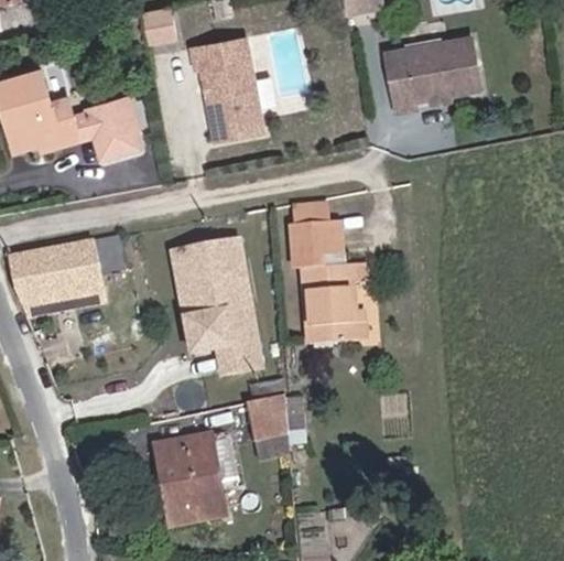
[(234,10),(231,0),(215,0),(217,13),(234,10)]
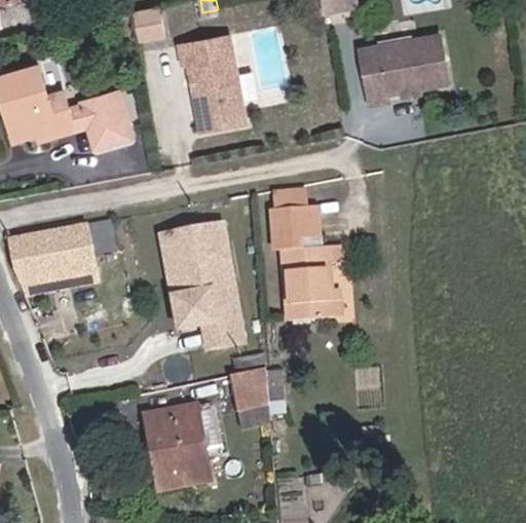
[(347,10),(345,0),(324,0),(326,13),(347,10)]
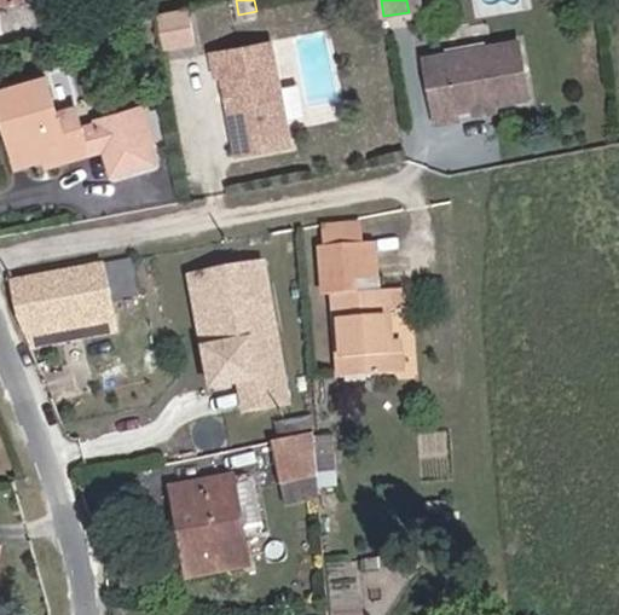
[(421,10),(420,0),(406,0),(409,12),(421,10)]
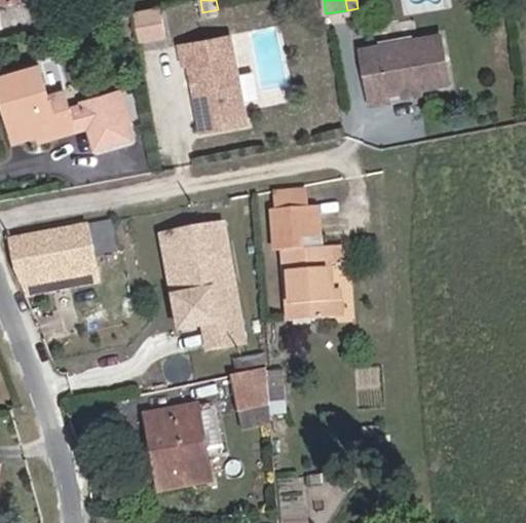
[(161,5),(136,9),(141,39),(166,35),(161,5)]
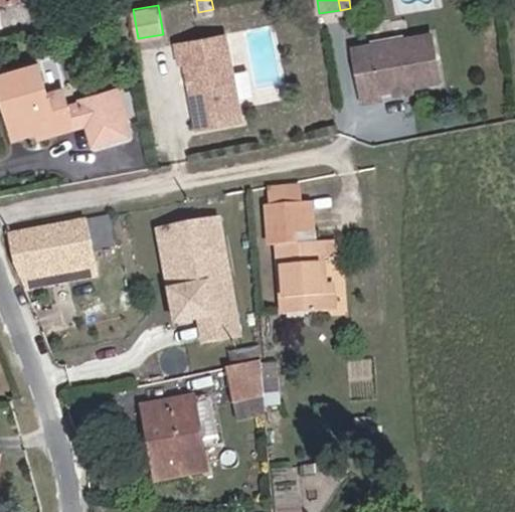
[(239,118),(226,33),(175,41),(178,60),(184,59),(186,72),(191,75),(192,80),(188,84),(194,125),(239,118)]
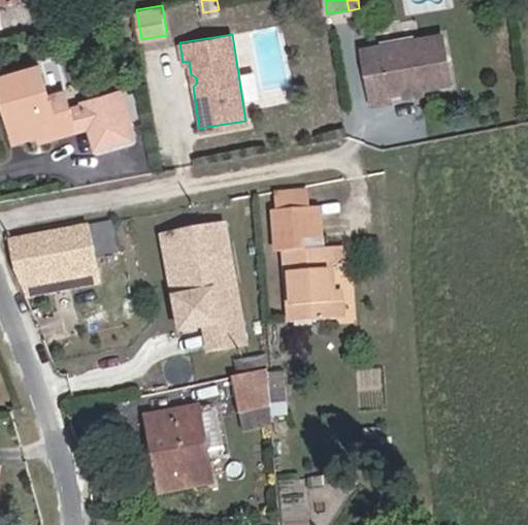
[(446,45),(366,59),(373,102),(392,99),(390,92),(406,89),(410,84),(417,83),(421,86),(452,81),(446,45)]
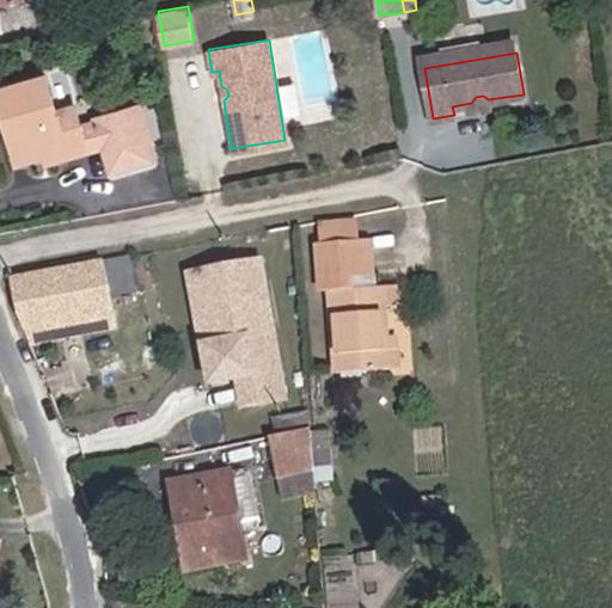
[(7,120),(19,160),(31,157),(74,143),(67,115),(50,118),(38,78),(0,86),(0,121),(0,122),(7,120)]
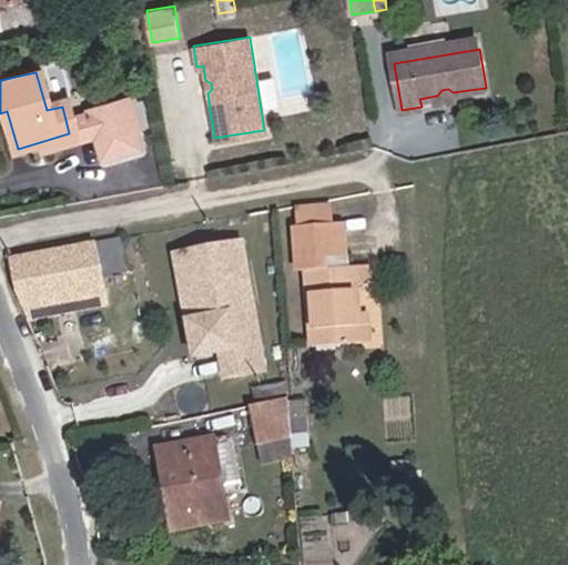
[(437,96),(438,101),(454,98),(453,92),(448,89),(442,90),(437,96)]
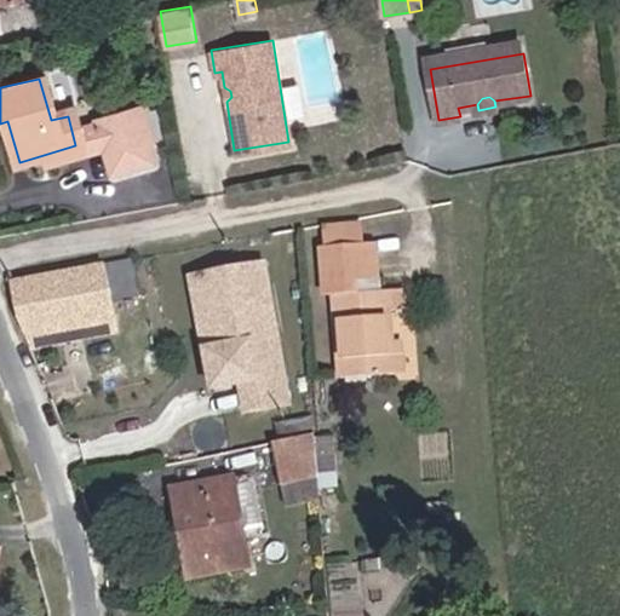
[(136,102),(130,103),(137,147),(143,147),(136,102)]
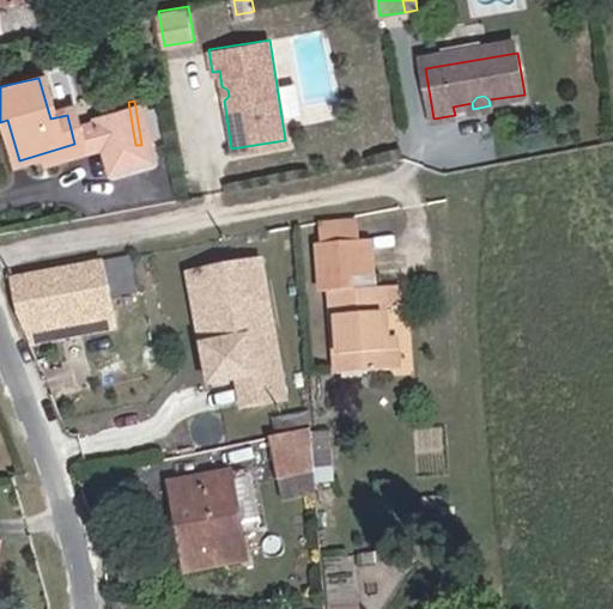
[(135,145),(128,102),(85,109),(95,174),(139,166),(135,145)]
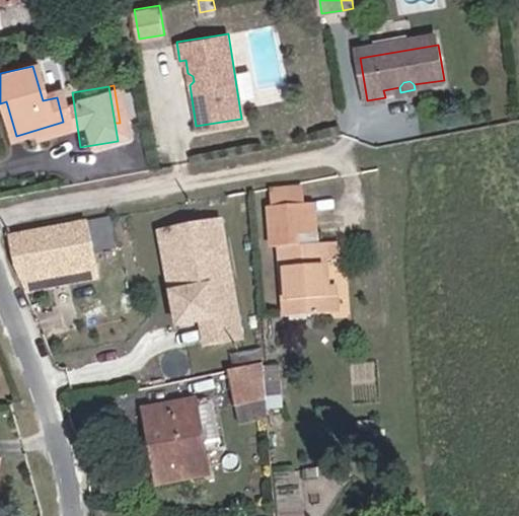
[(9,137),(16,136),(6,101),(0,103),(9,137)]
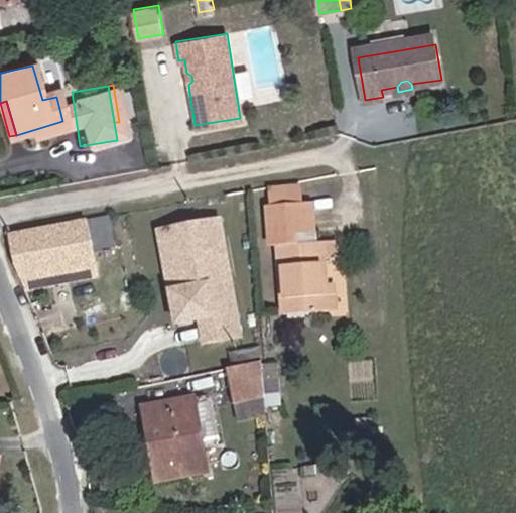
[(62,121),(26,132),(28,137),(65,126),(62,121)]
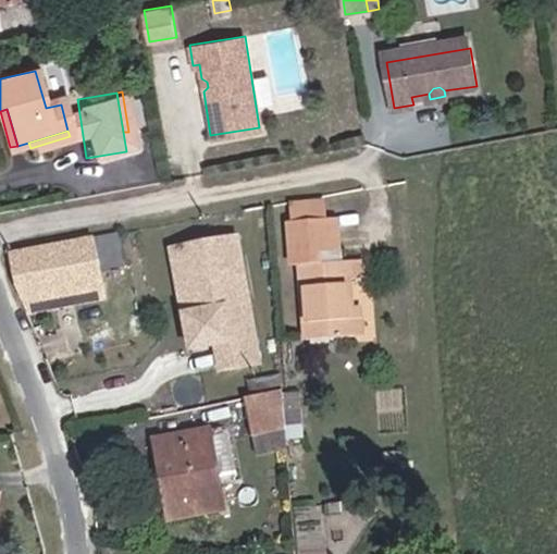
[(325,255),(334,254),(331,220),(286,223),(291,266),(296,266),(301,336),(345,333),(339,277),(354,275),(353,260),(334,261),(325,262),(325,255)]
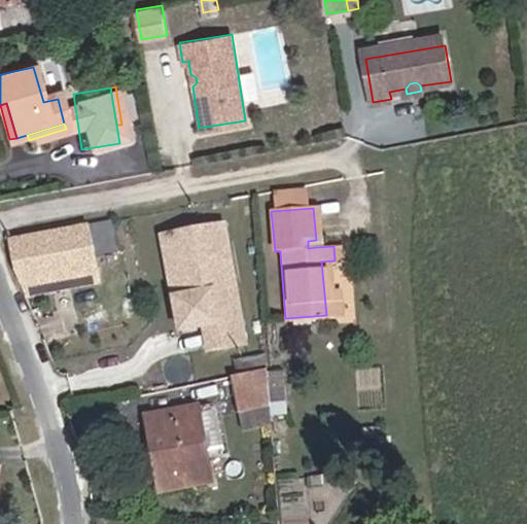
[(118,248),(112,217),(3,239),(13,267),(44,263),(47,277),(96,268),(93,253),(118,248)]
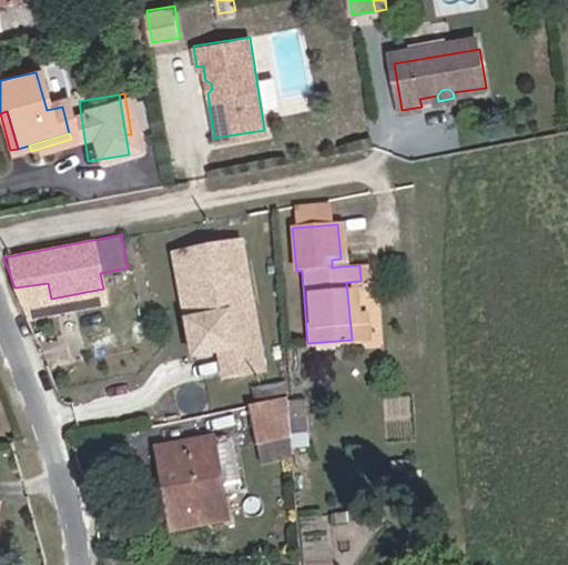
[(245,236),(176,245),(192,345),(222,340),(226,367),(265,361),(245,236)]
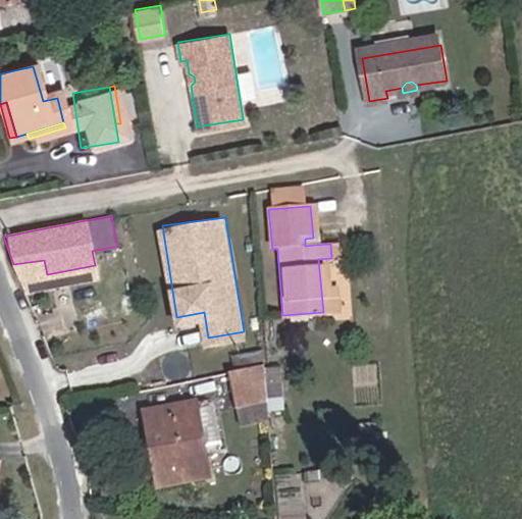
[(305,246),(313,245),(313,238),(305,239),(305,246)]
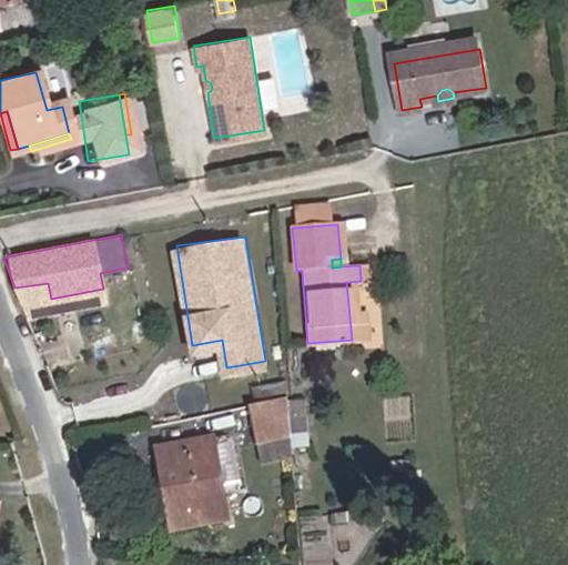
[(361,319),(351,319),(352,340),(363,339),(361,319)]
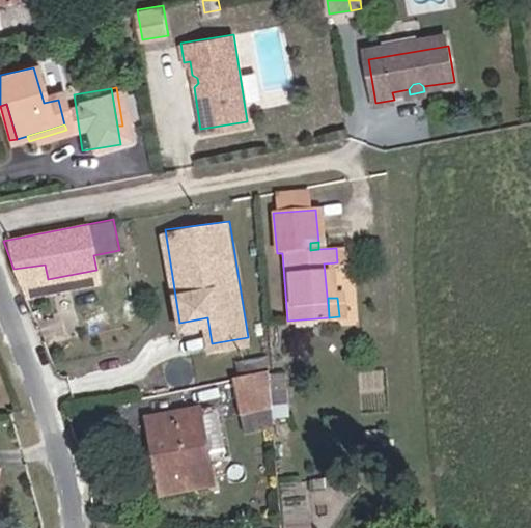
[(231,373),(269,366),(268,346),(226,354),(231,373)]
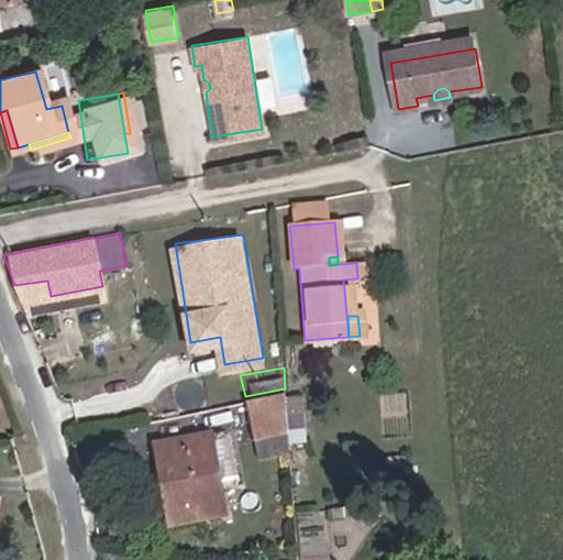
[(288,431),(285,388),(246,396),(250,437),(288,431)]
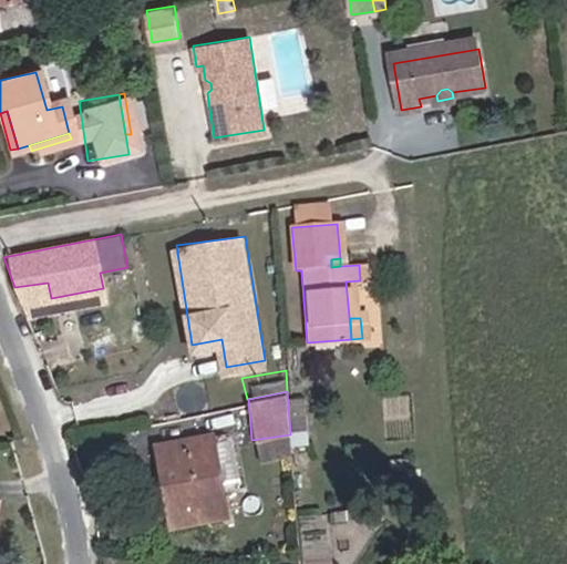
[(228,514),(212,432),(152,443),(167,527),(228,514)]
